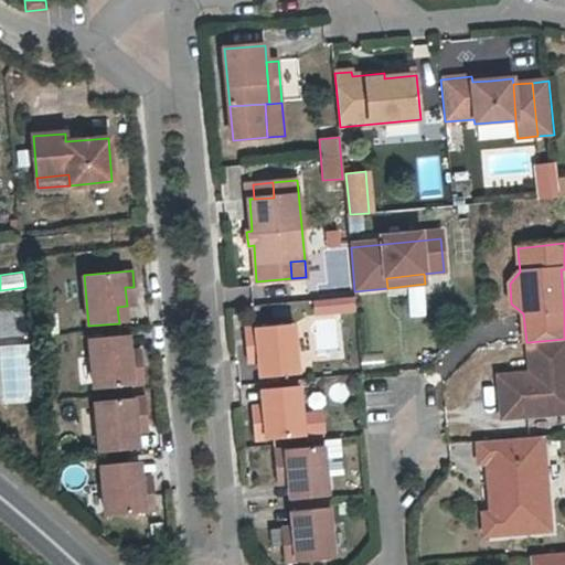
[(136,305),(134,287),(125,287),(127,306),(136,305)]
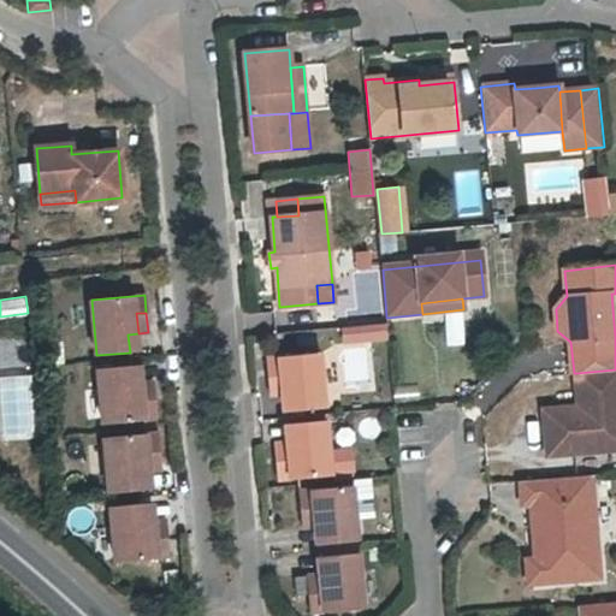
[(384,342),(385,325),(339,324),(339,341),(384,342)]
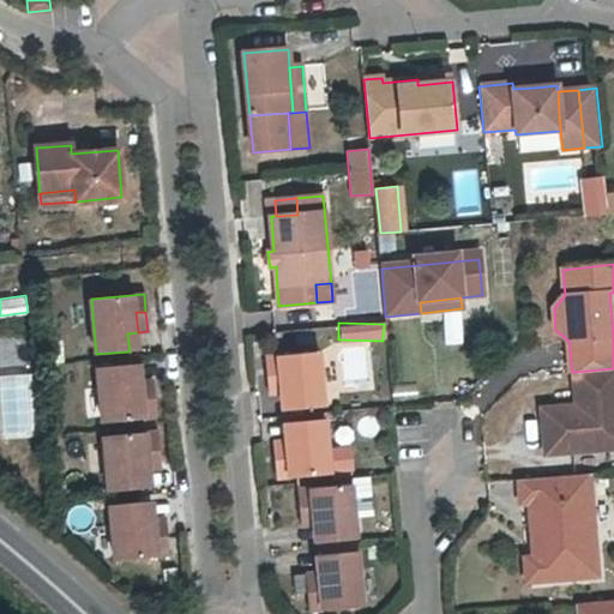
[(281,375),(282,393),(290,392),(292,411),(330,408),(324,354),(266,359),(268,377),(281,375)]
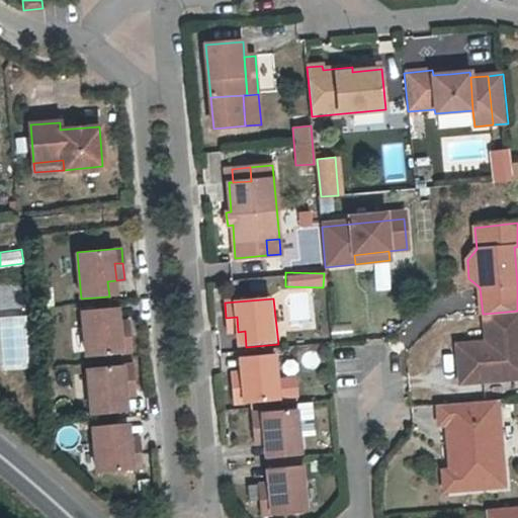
[(132,353),(130,337),(122,338),(120,322),(112,323),(110,309),(83,312),(87,357),(132,353)]
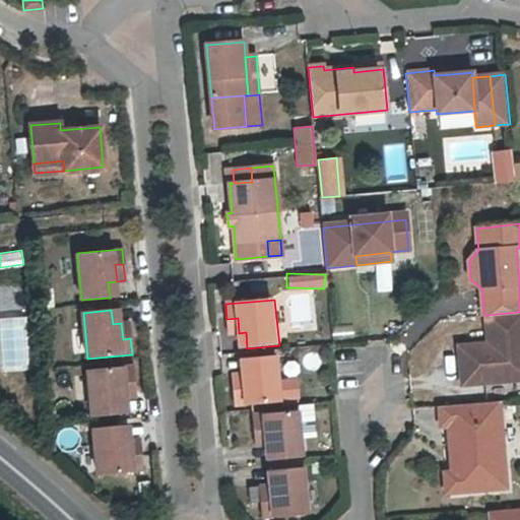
[(519,312),(486,315),(491,343),(460,345),(463,378),(492,376),(493,380),(519,378),(519,312)]
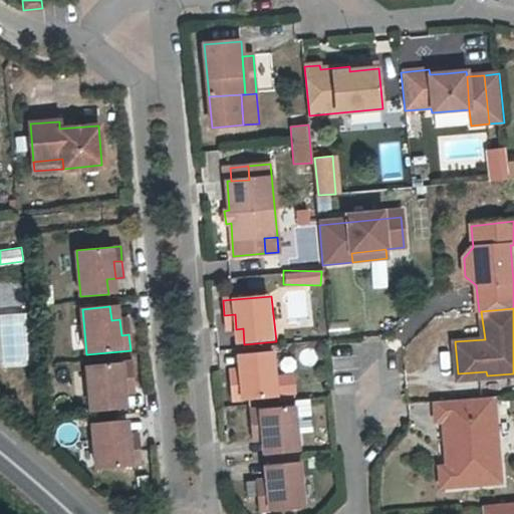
[(226,330),(236,329),(235,314),(224,315),(226,330)]
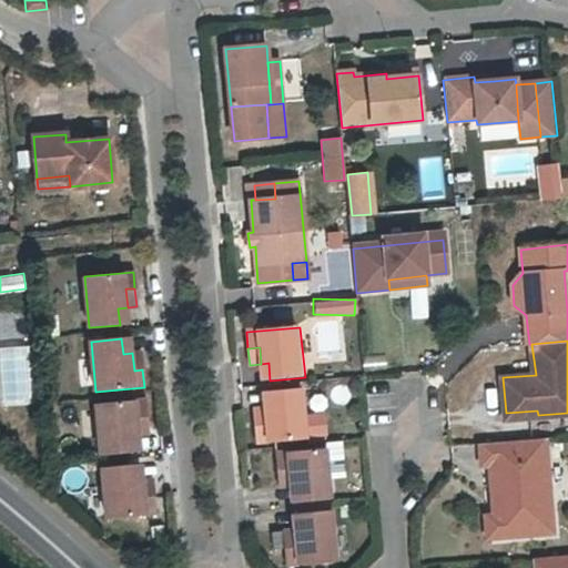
[(141,352),(132,353),(134,371),(142,369),(141,352)]
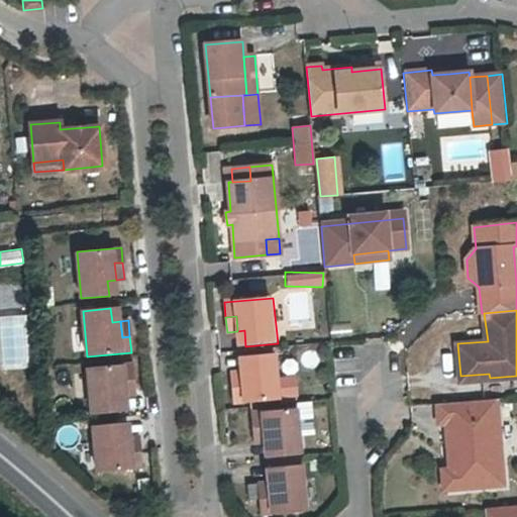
[(247,369),(241,370),(242,386),(232,386),(233,402),(283,398),(279,353),(246,356),(247,369)]
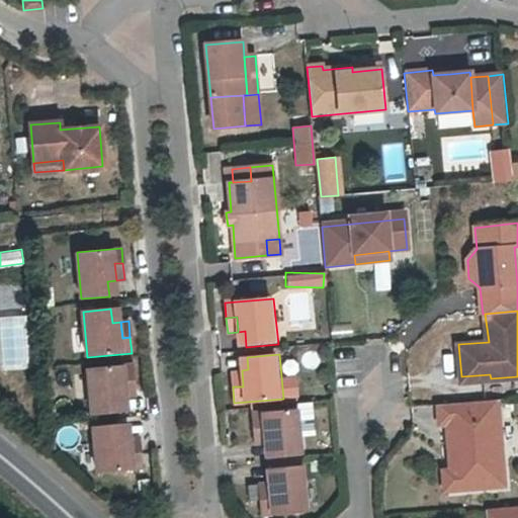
[(119,398),(127,397),(126,381),(135,381),(134,364),(88,369),(92,415),(119,412),(119,398)]
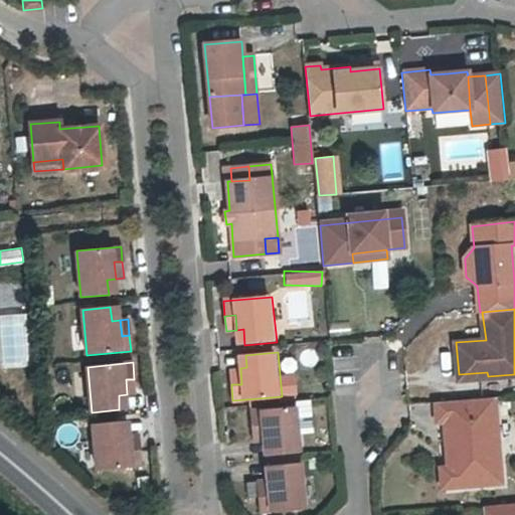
[(241,384),(240,368),(229,369),(231,384),(241,384)]
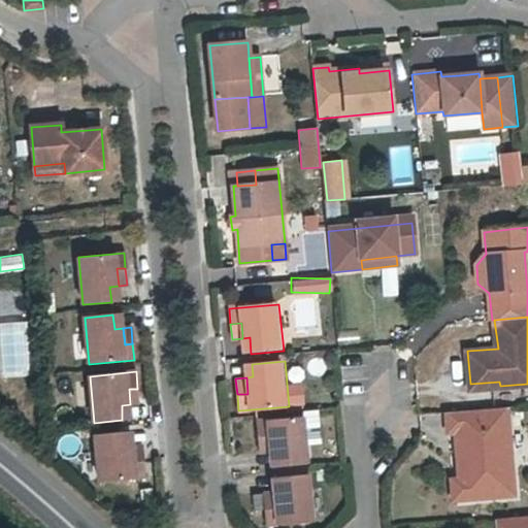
[(138,403),(137,389),(129,389),(130,404),(138,403)]
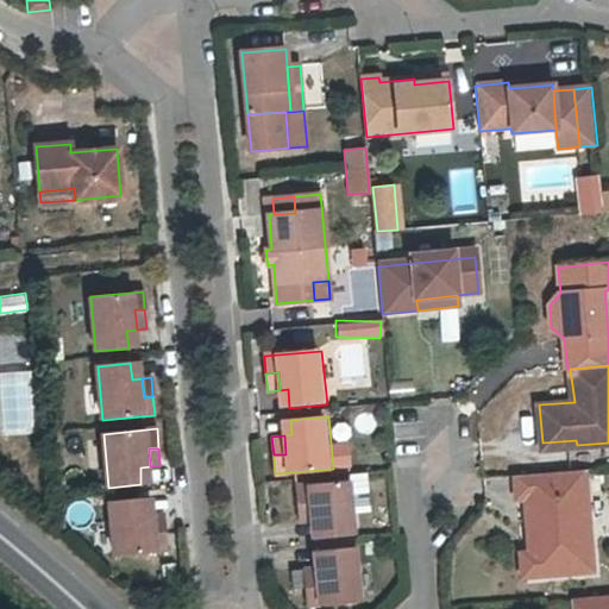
[(586,466),(577,468),(579,488),(589,488),(586,466)]
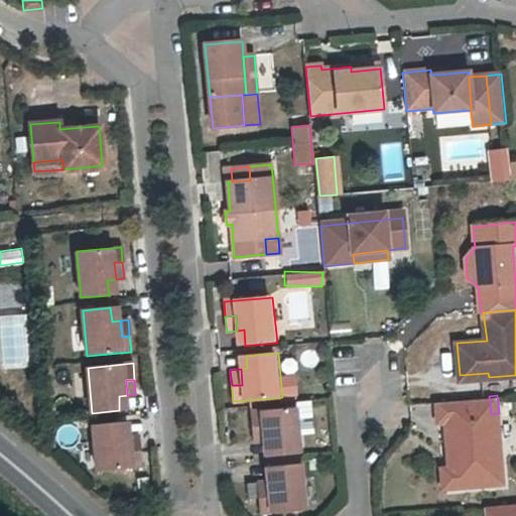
[(440,419),(446,418),(457,418),(459,438),(448,439),(449,455),(455,455),(455,464),(450,464),(453,484),(504,480),(499,413),(491,413),(489,396),(438,400),(440,419)]
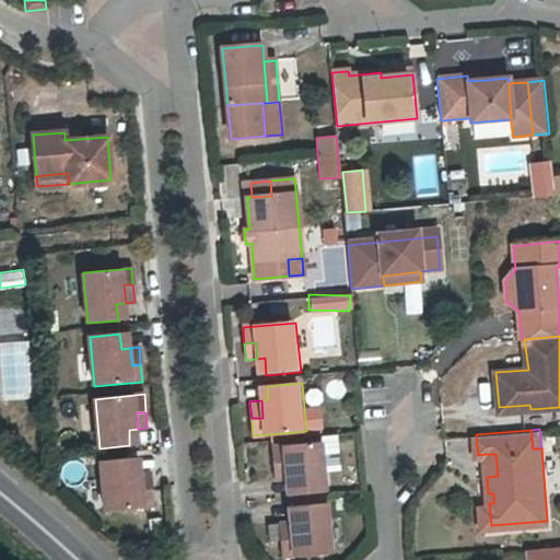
[(277,446),(278,463),(290,462),(291,479),(299,478),(301,493),(330,490),(325,442),(277,446)]
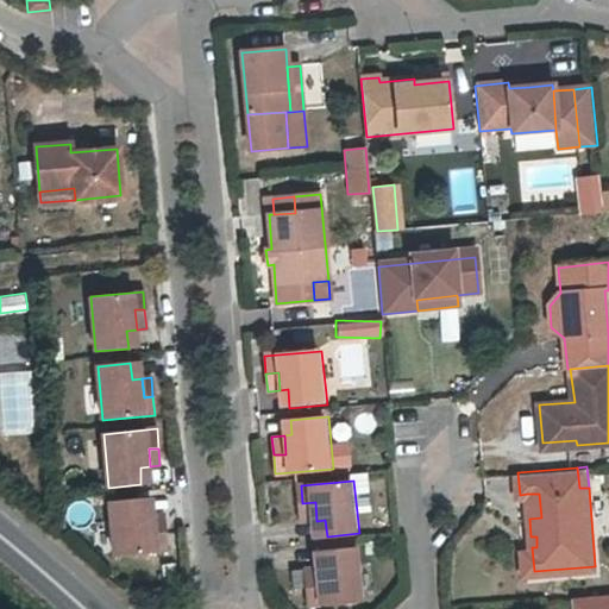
[(527,494),(529,519),(541,518),(539,494),(527,494)]
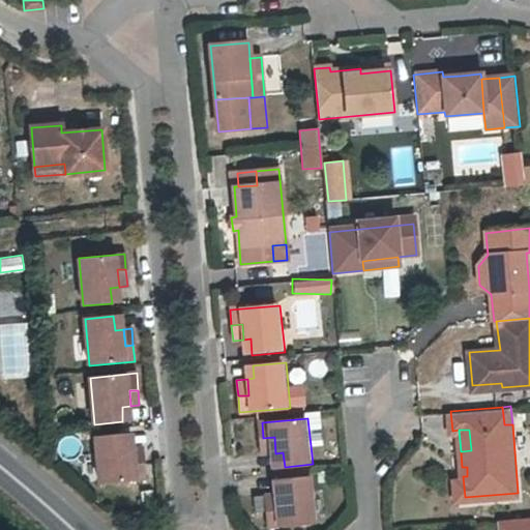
[(146,481),(145,464),(137,465),(135,448),(126,449),(124,435),(95,438),(100,486),(146,481)]
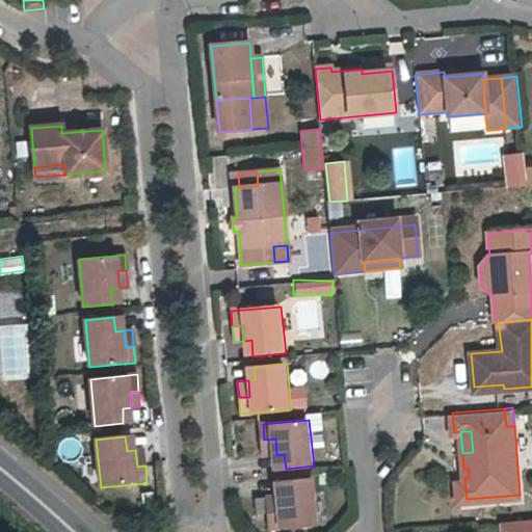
[(275,439),(264,440),(266,455),(276,455),(275,439)]
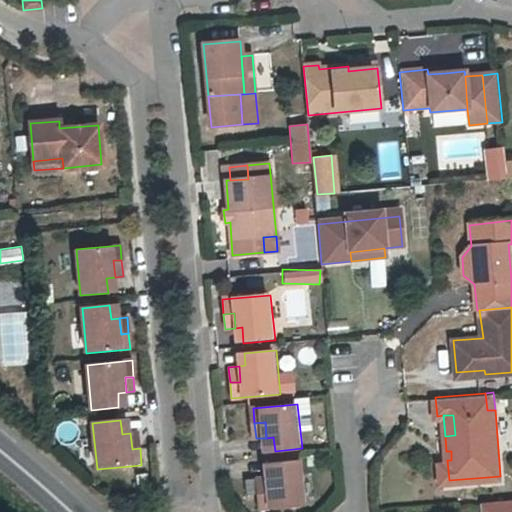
[(138,432),(130,433),(132,449),(140,448),(138,432)]
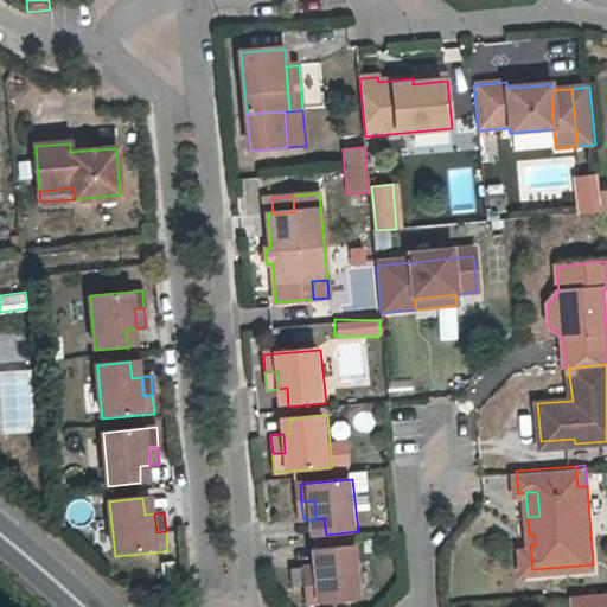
[(328,564),(320,564),(323,583),(311,585),(312,602),(364,598),(359,543),(327,547),(328,564)]
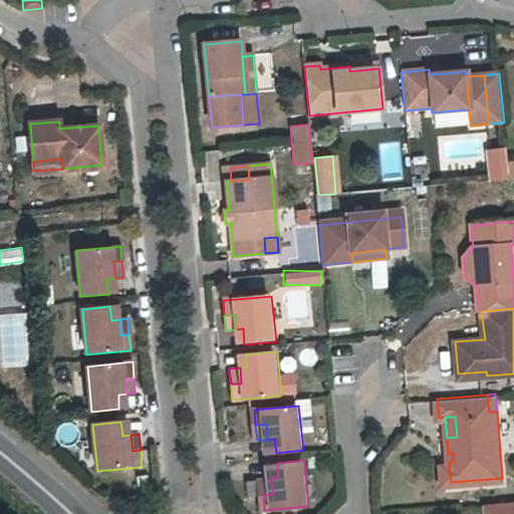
[(273,494),(271,478),(261,479),(263,495),(273,494)]
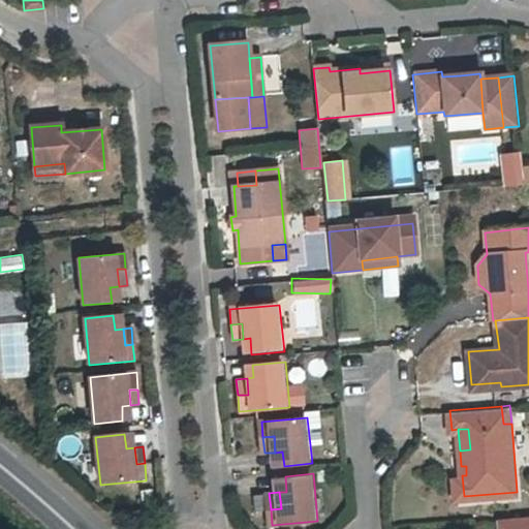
[(494,528),(528,528),(528,517),(494,521),(494,528)]
